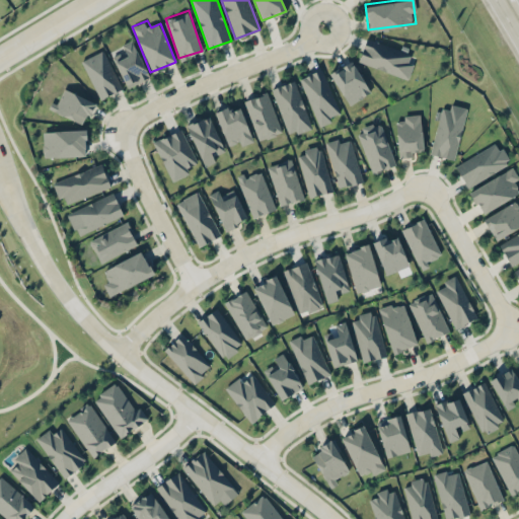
[(415,53),(365,36),(357,61),(406,78),(415,53)]
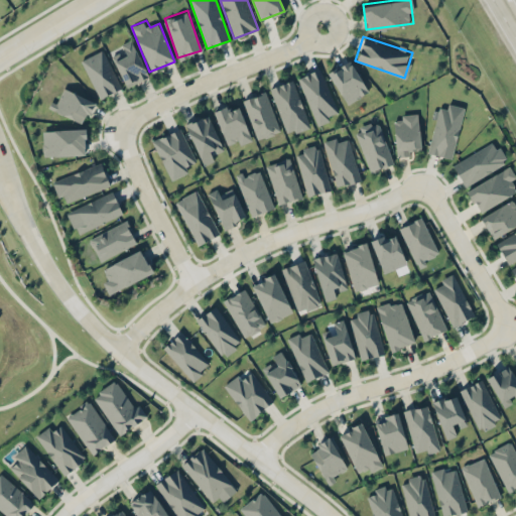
[(148,75),(131,39),(121,44),(125,52),(114,58),(126,85),(148,75)]
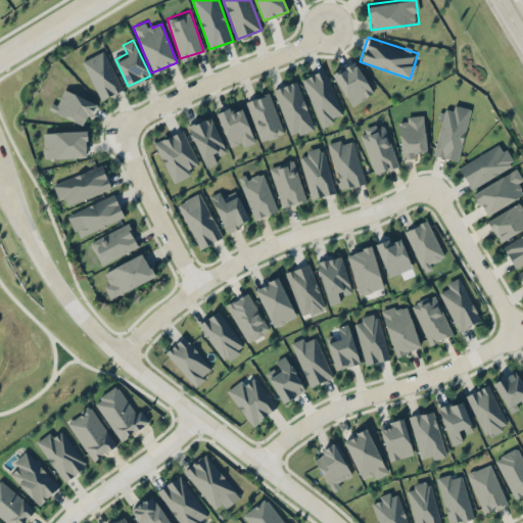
[(122,91),(106,50),(84,59),(99,99),(122,91)]
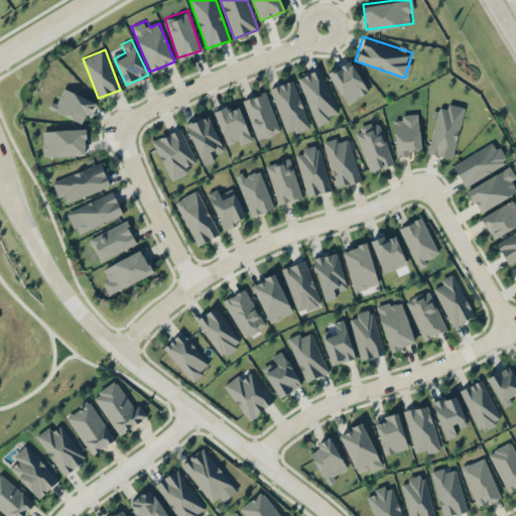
[(367,93),(352,59),(330,71),(345,104),(367,93)]
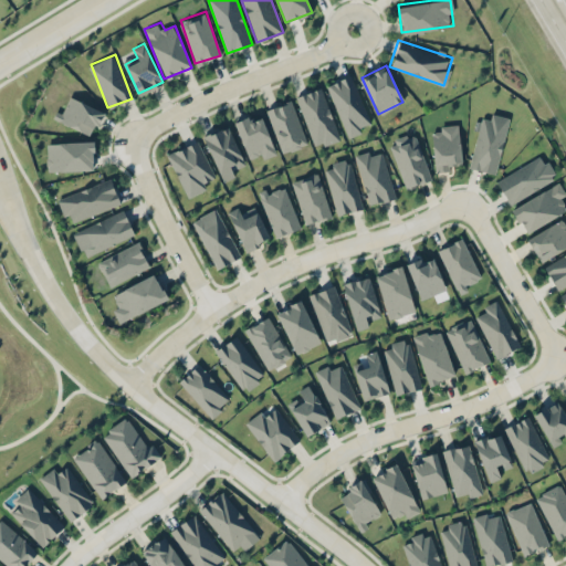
[(348,137),(362,133),(359,127),(370,123),(352,74),(326,84),(348,137)]
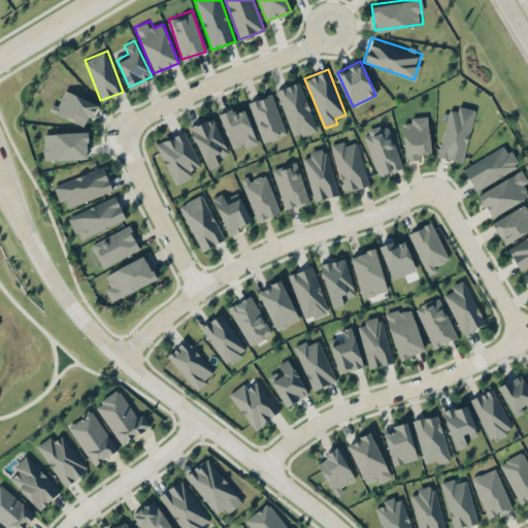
[(276,88),(292,137),(317,130),(301,80),(276,88)]
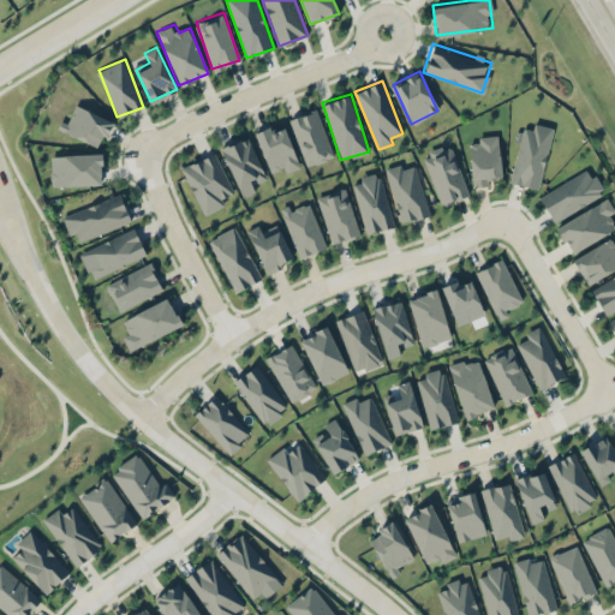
[(99,147),(112,121),(73,102),(60,127),(99,147)]
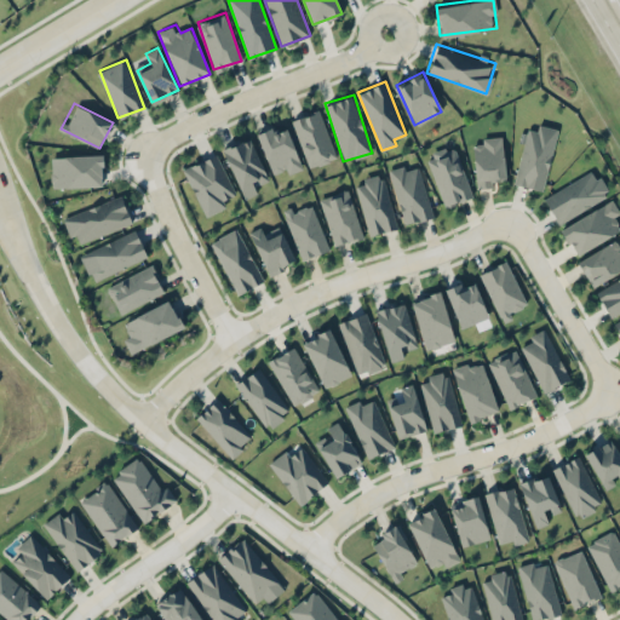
[(308,166),(336,156),(319,108),(291,118),(308,166)]
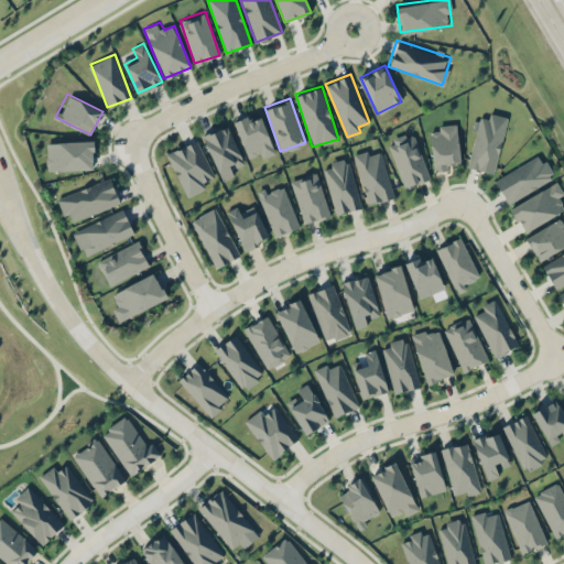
[(262,159),(277,152),(259,112),(234,122),(249,159),(260,153),(262,159)]
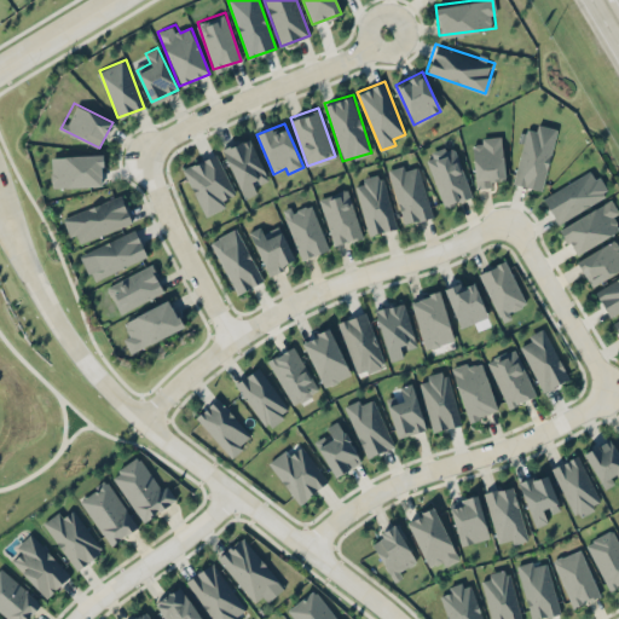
[(556,128),(538,123),(536,132),(525,129),(512,184),(543,190),(556,128)]
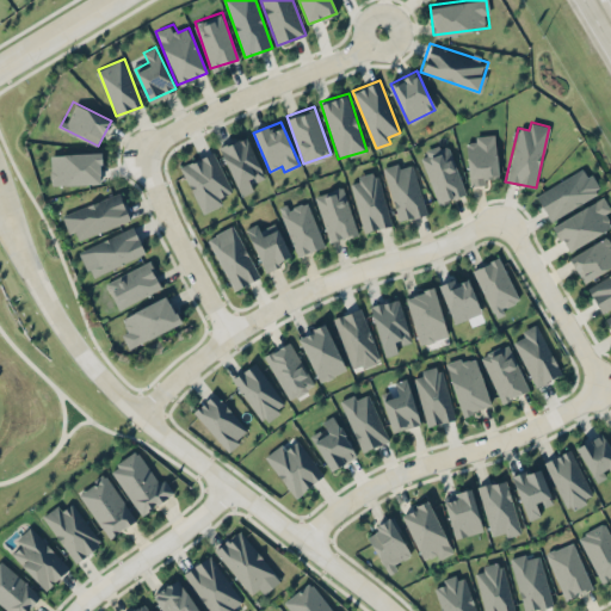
[(241,193),(254,187),(250,179),(263,173),(245,134),(218,146),(241,193)]
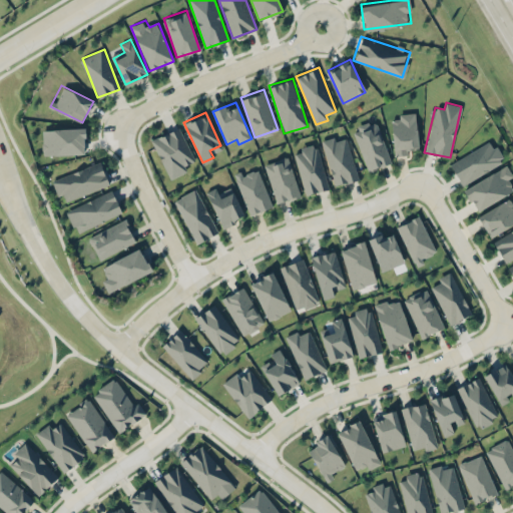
[(416,114),(391,115),(394,155),(408,154),(408,149),(419,149),(416,114)]
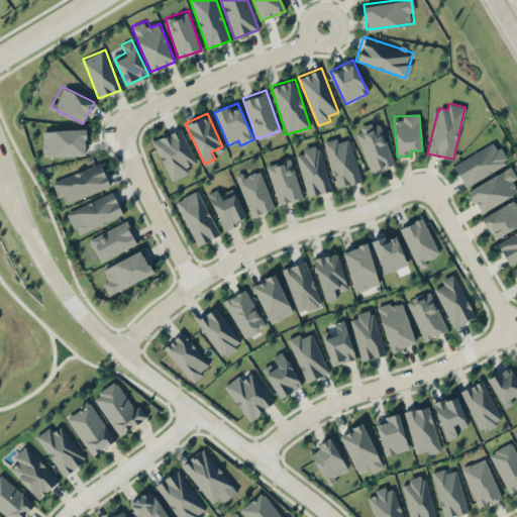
[(394,164),(379,121),(355,130),(371,172),(394,164)]
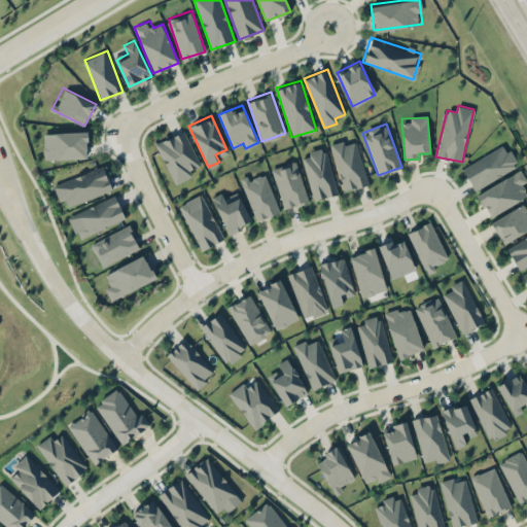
[(175,184),(191,176),(188,170),(201,164),(183,130),(155,143),(175,184)]
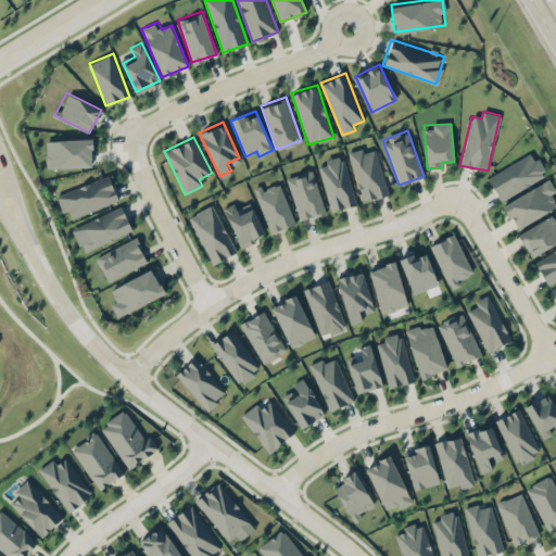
[(91,139),(47,139),(47,167),(91,167),(91,139)]
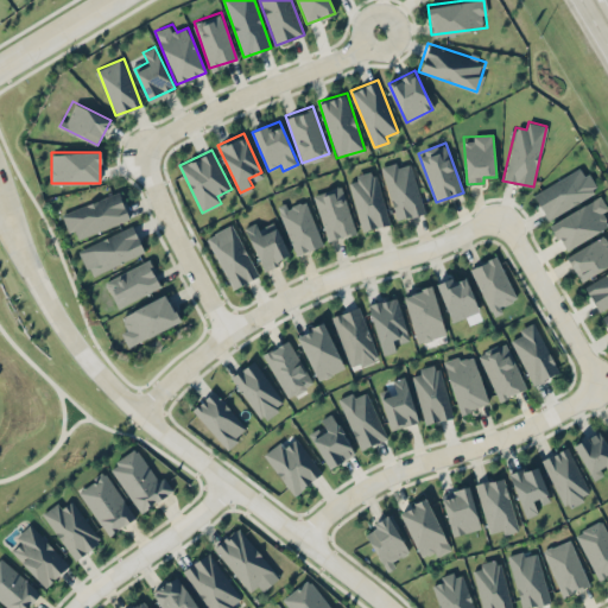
[(380,166),(398,221),(425,211),(410,163),(399,166),(397,162),(380,166)]
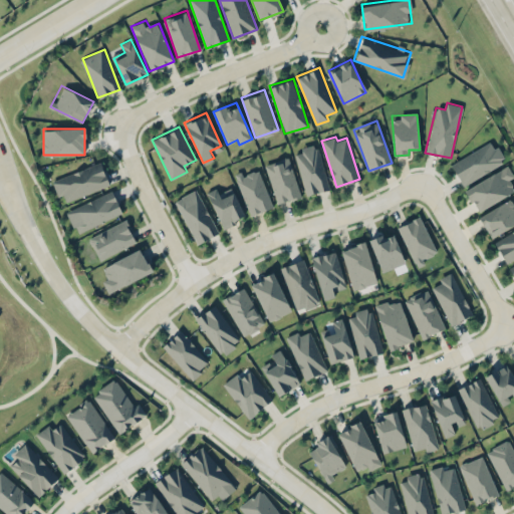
[(505,162),(492,140),(451,164),(463,185),(505,162)]
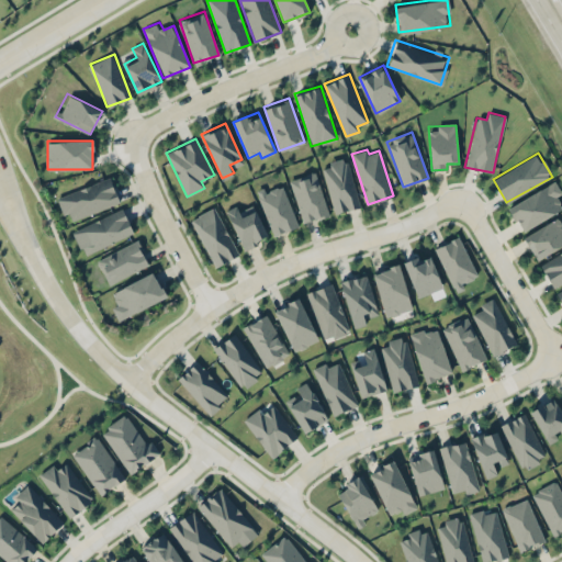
[(359,205),(347,157),(322,164),(334,212),(359,205)]
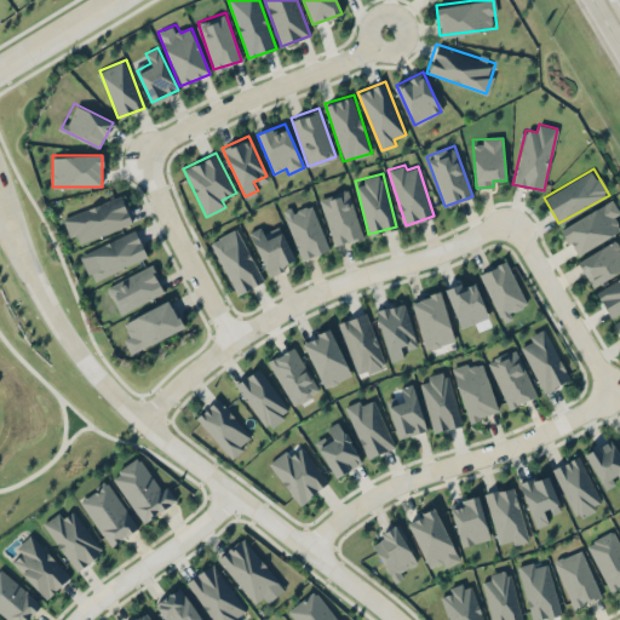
[(361,236),(350,188),(321,194),(331,242),(361,236)]
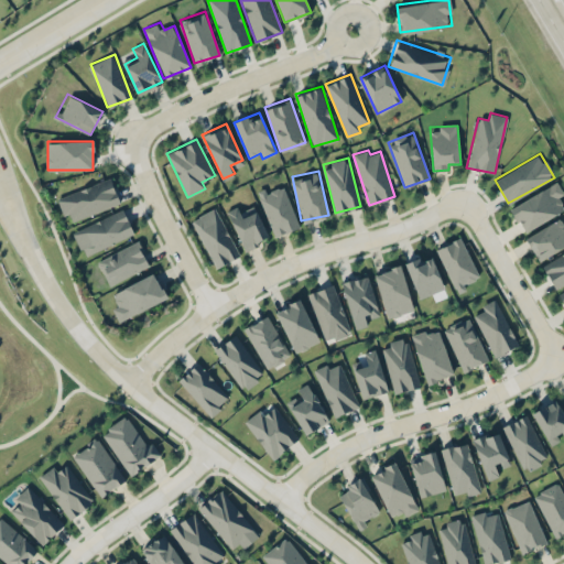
[(120,201),(110,177),(57,198),(67,221),(120,201)]
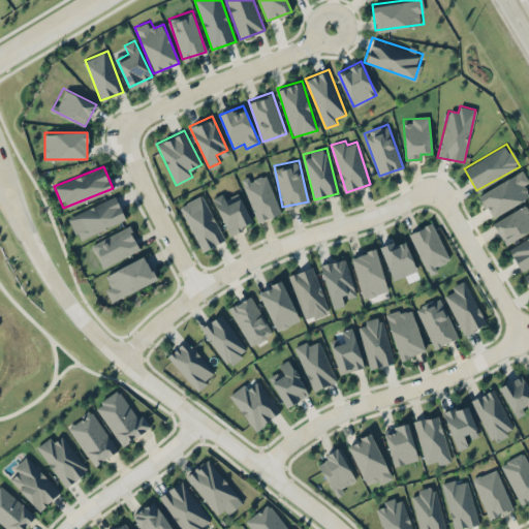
[(492,218),(528,196),(528,193),(524,185),(528,182),(522,169),(478,195),(492,218)]
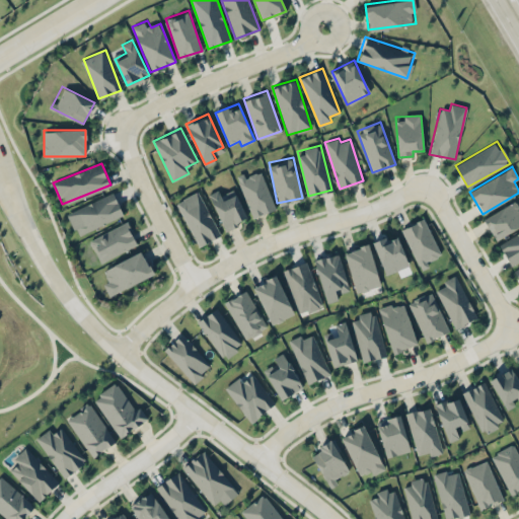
[(276,209),(261,169),(238,177),(253,217),(276,209)]
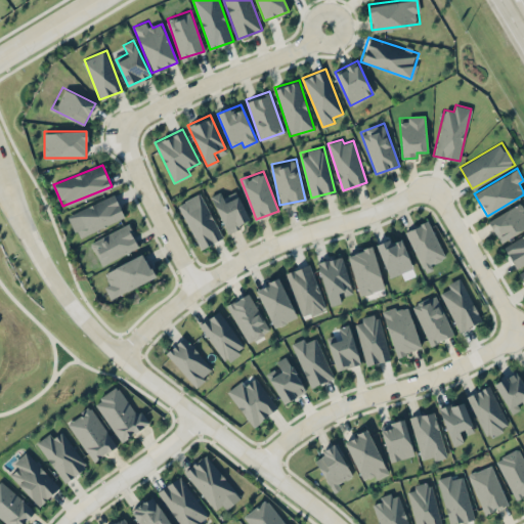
[(227,231),(250,221),(236,190),(223,197),(220,191),(211,195),(227,231)]
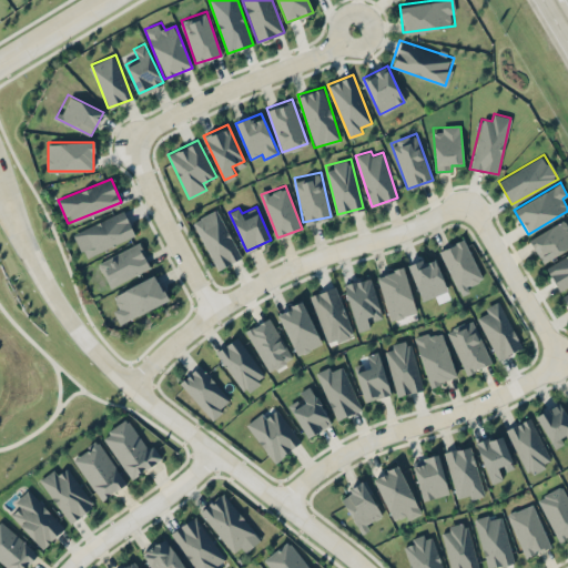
[(241,257),(217,209),(193,220),(215,269),(241,257)]
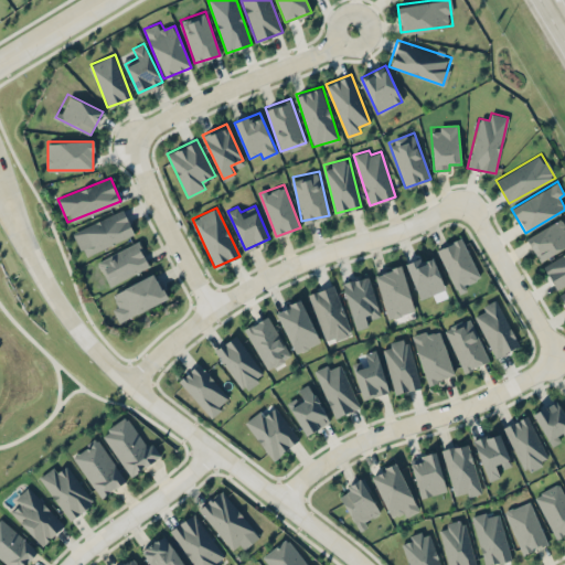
[(83,255),(134,234),(124,210),(73,231),(83,255)]
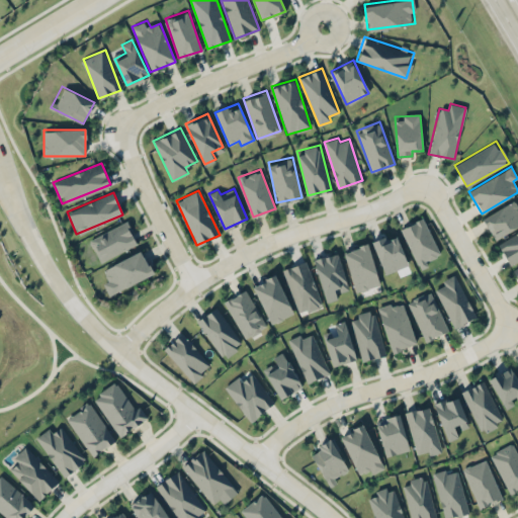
[(517,206),(514,200),(483,218),(495,239),(517,226),(517,206)]
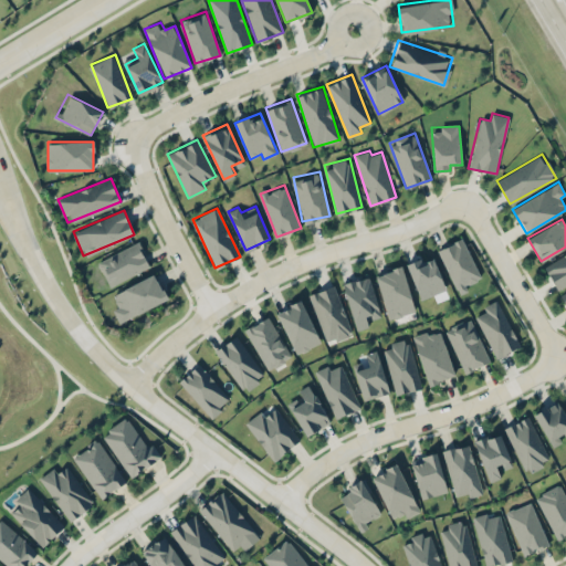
[(437,249),(458,291),(482,280),(462,237),(437,249)]
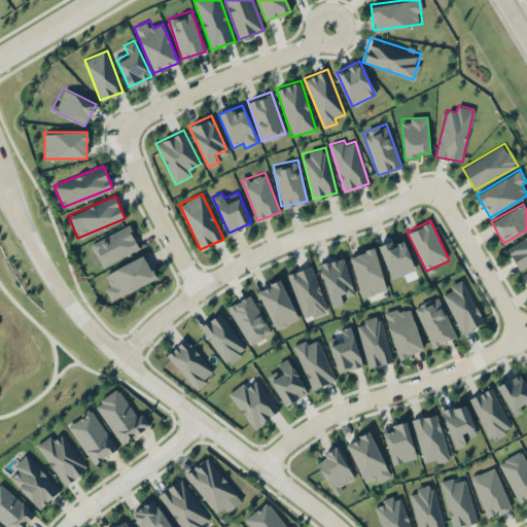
[(101,265),(139,248),(129,225),(92,242),(101,265)]
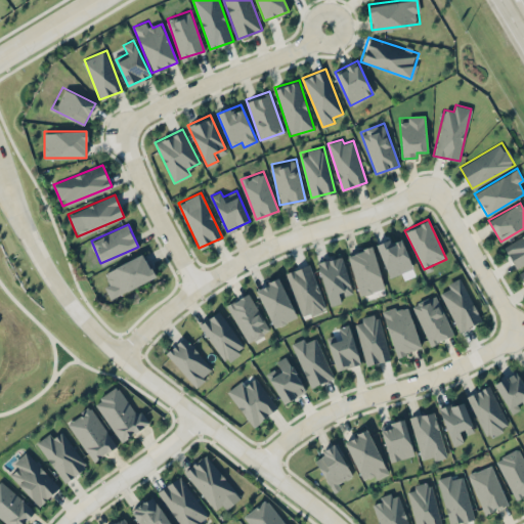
[(523,262),(523,232),(503,245),(515,267),(523,262)]
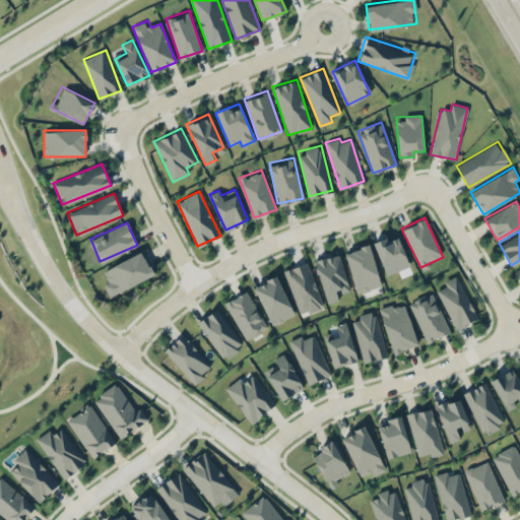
[(385,274),(408,267),(399,235),(376,242),(385,274)]
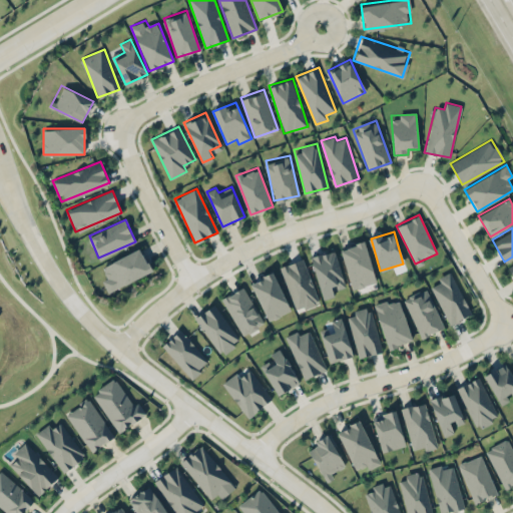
[(375,282),(364,240),(340,247),(352,288),(375,282)]
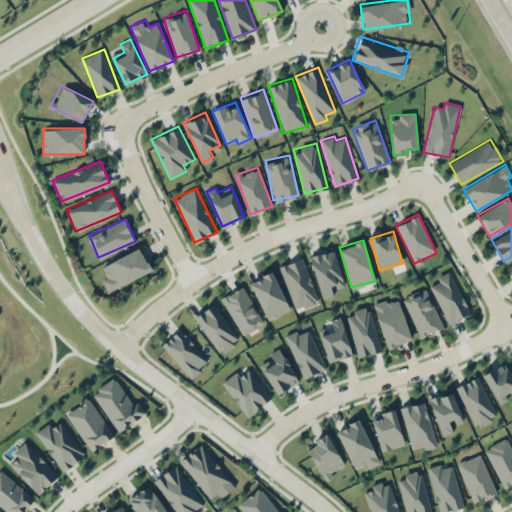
[(108,274),(101,278),(108,291),(151,269),(139,246),(104,265),(108,274)]
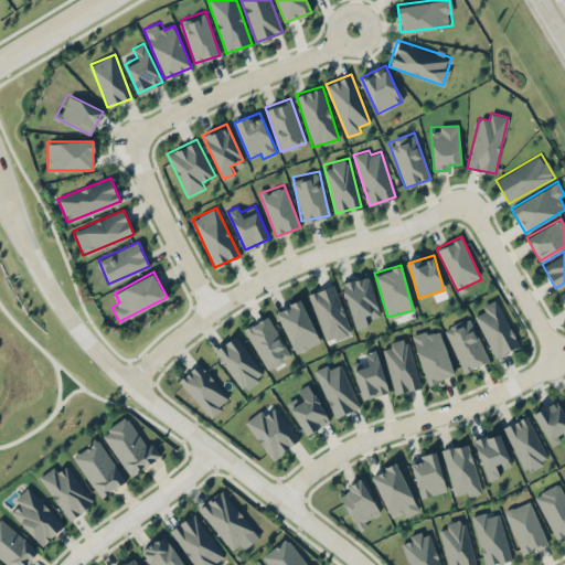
[(380,316),(370,276),(343,281),(354,329),(369,326),(366,319),(380,316)]
